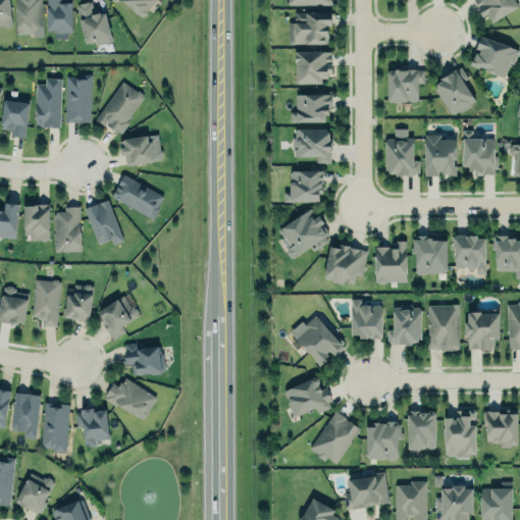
[(0,0),(8,0),(12,27),(0,28),(0,0)]
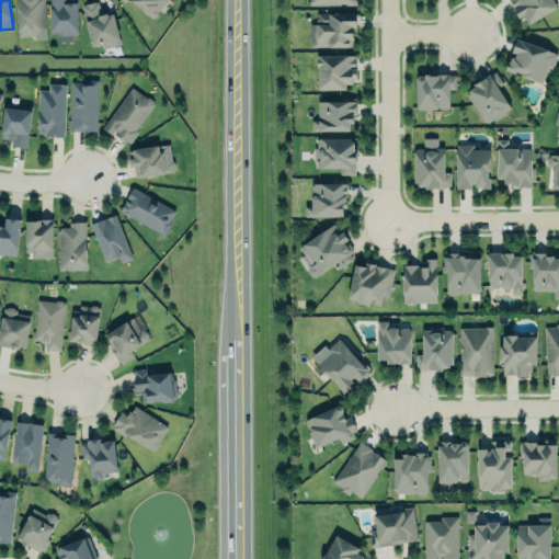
[(18,0),(46,0),(48,32),(40,32),(40,37),(20,37),(18,0)]
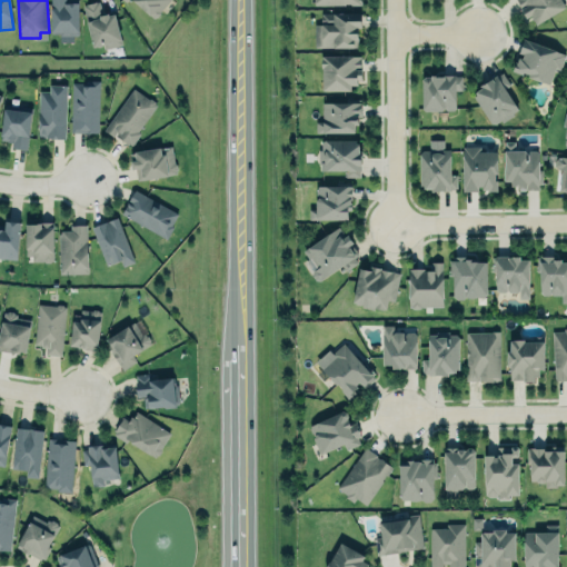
[(52,0),(68,0),(68,2),(80,2),(80,35),(78,37),(61,37),(61,35),(52,35),(52,0)]
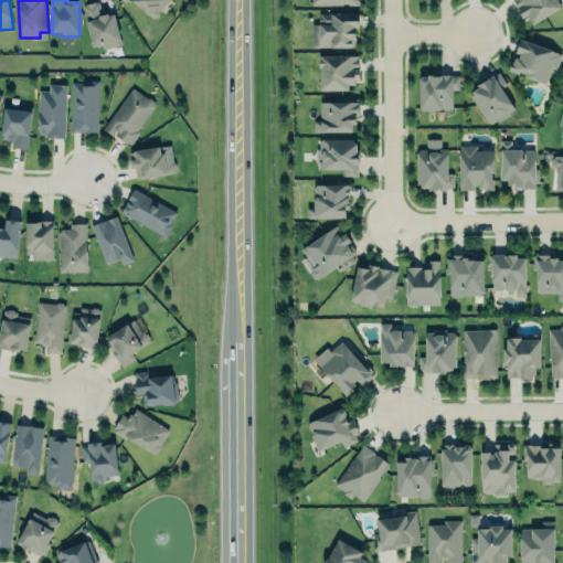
[(170,0),(160,12),(161,14),(158,19),(153,19),(133,0),(128,0),(126,2),(123,0),(170,0)]
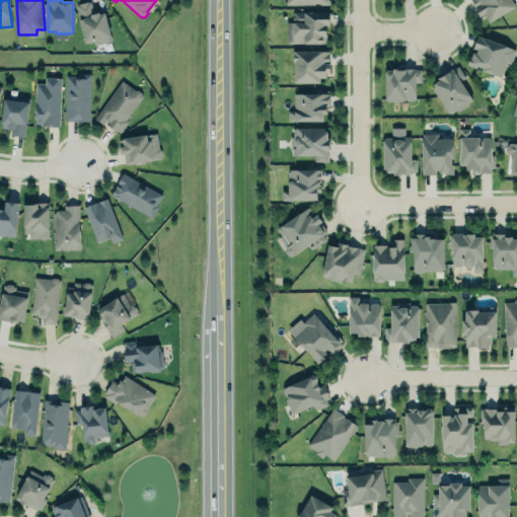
[(471,0),(513,0),(516,5),(516,8),(491,22),(488,17),(483,19),(475,8),(476,8),(471,0)]
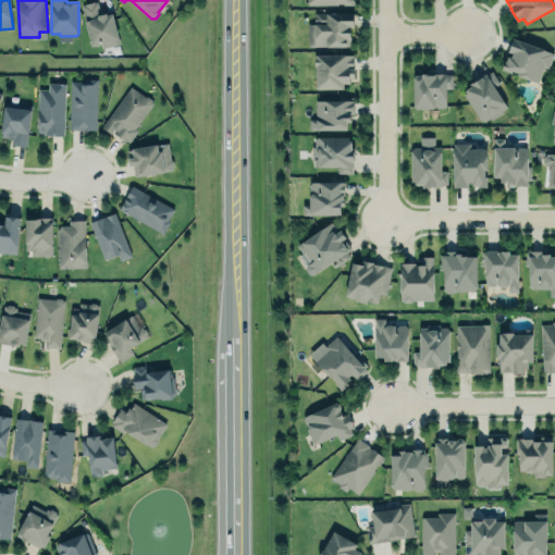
[(101,14),(107,13),(108,15),(113,14),(120,39),(120,40),(121,45),(103,49),(101,45),(100,45),(99,46),(97,47),(95,46),(93,47),(82,7),(85,5),(85,4),(95,2),(95,3),(98,2),(101,14)]
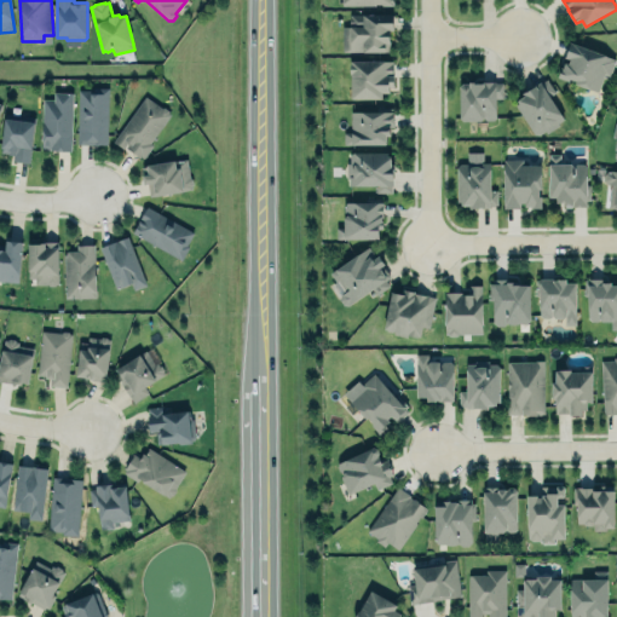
[(351,16),(351,27),(344,27),(344,53),(391,52),(391,44),(392,44),(392,40),(391,40),(391,32),(396,32),(396,15),(364,15),(364,16),(351,16)]
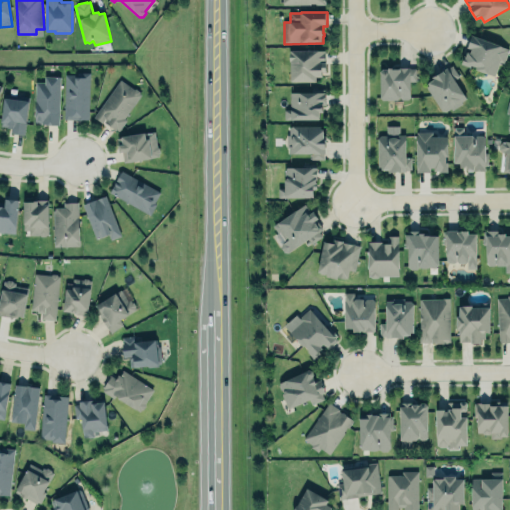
[(463,64),(472,67),(472,65),(478,67),(477,69),(495,76),(500,62),(505,63),(509,53),(509,50),(502,47),(502,45),(472,35),(468,48),(472,49),(471,52),(468,51),(466,58),(465,58),(463,64)]
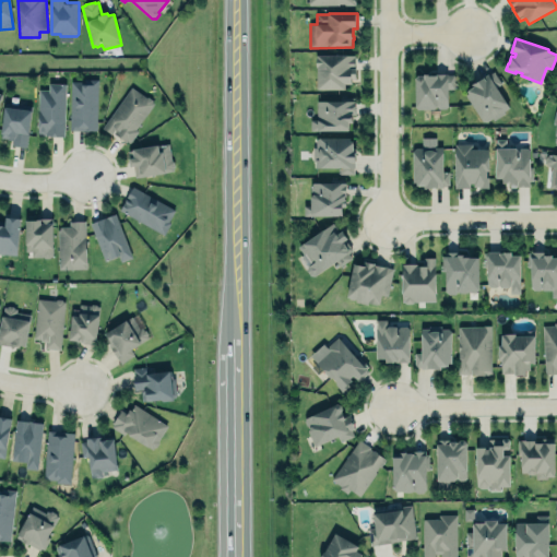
[(318,91),(346,91),(346,83),(357,83),(356,57),(318,57),(318,91)]
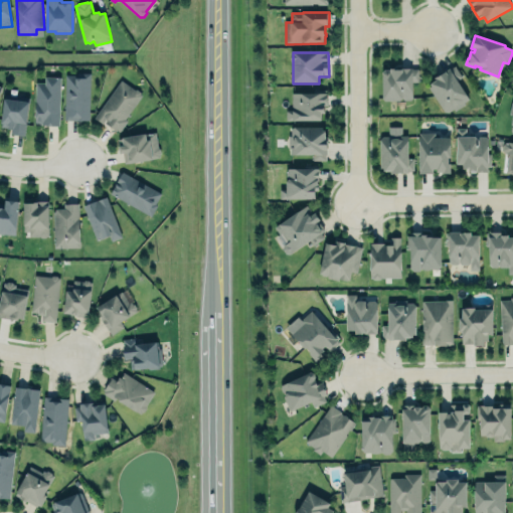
[(383,72),(386,69),(390,69),(391,70),(391,68),(398,68),(398,69),(403,69),(403,68),(413,67),(413,69),(419,69),(419,82),(413,82),(413,99),(411,101),(385,102),(384,100),(383,72)]
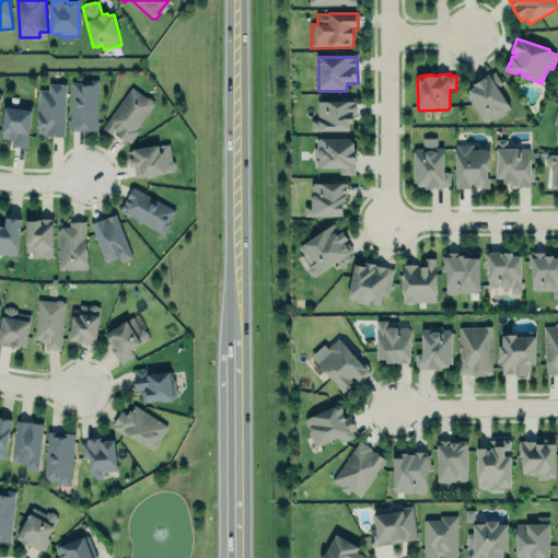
[(499,89),(504,85),(497,73),(465,93),(486,127),(512,111),(499,89)]
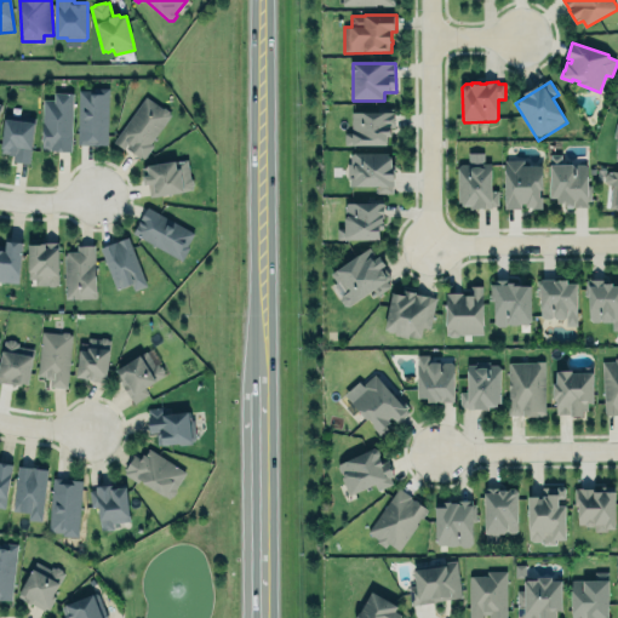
[(79,146),(109,147),(110,90),(95,89),(95,92),(80,92),(79,146)]
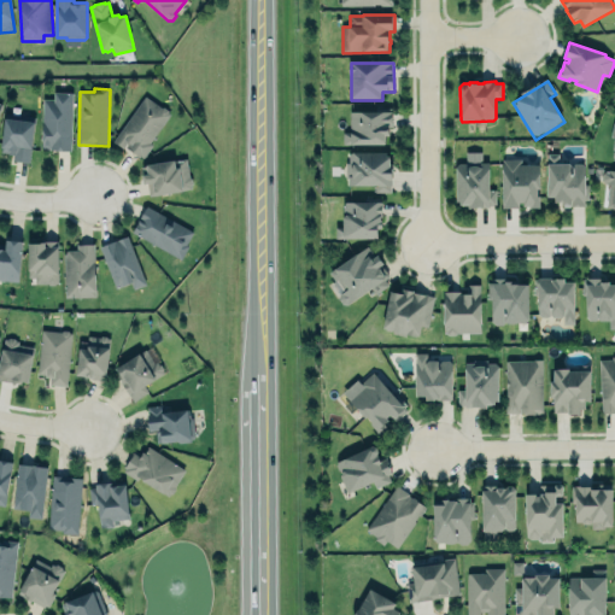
[(44,100),(56,100),(56,93),(74,94),(72,151),(42,151),(44,100)]
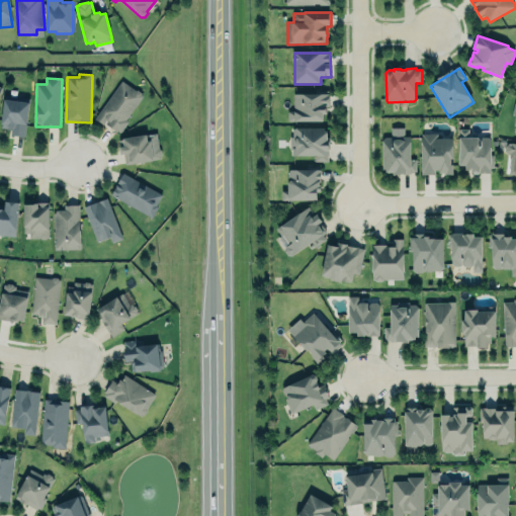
[(96,118),(122,82),(136,91),(138,90),(141,93),(142,95),(143,96),(125,121),(127,122),(120,133),(118,131),(117,132),(105,123),(104,124),(96,118)]
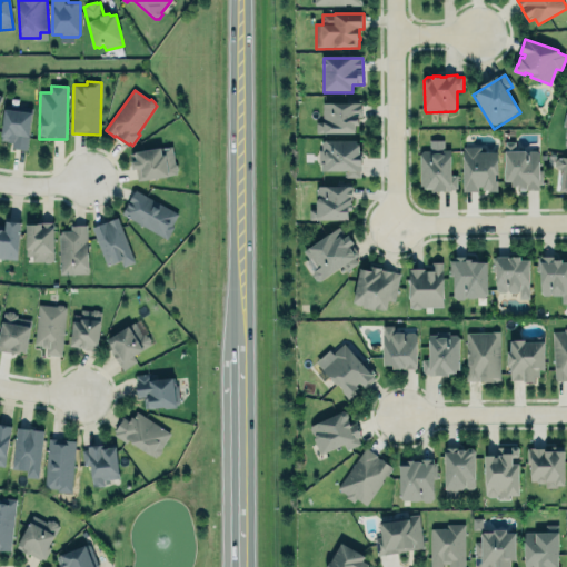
[(324,122),(324,103),(364,103),(364,118),(360,118),(360,125),(356,125),(356,133),(318,133),(318,122),(324,122)]
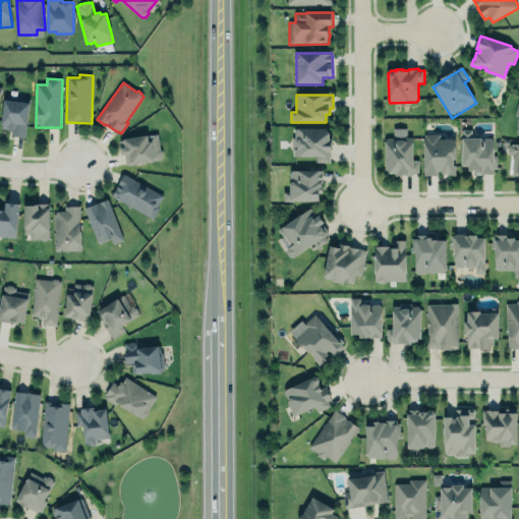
[(5,100),(6,99),(6,97),(31,100),(26,138),(11,136),(11,132),(7,131),(7,129),(2,128),(2,125),(1,124),(5,100)]
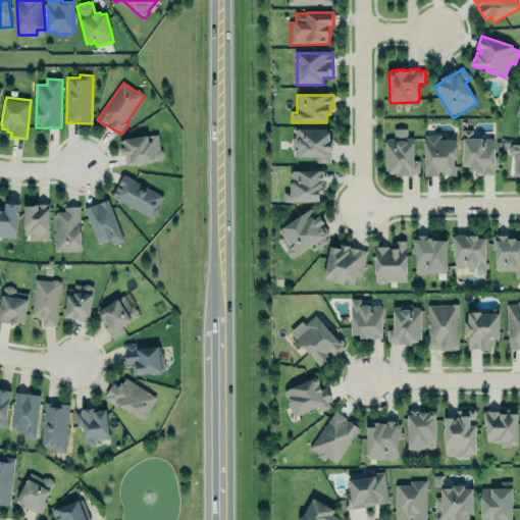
[(332,131),(296,130),(295,158),(318,158),(318,164),(331,164),(332,131)]
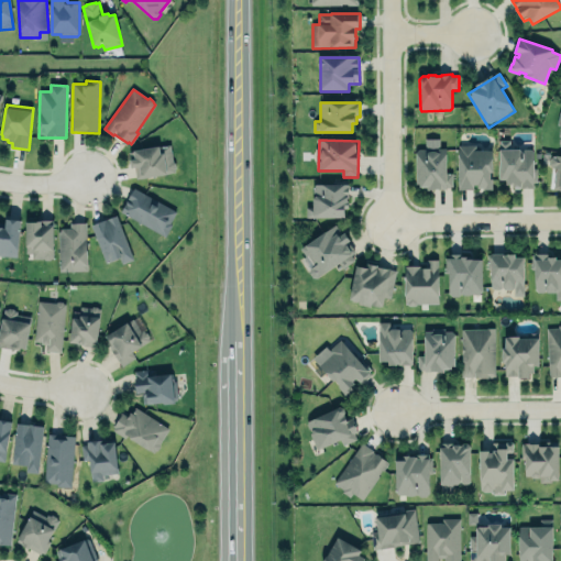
[(534,152),(531,150),(525,150),(523,152),(520,149),(510,150),(510,141),(501,141),(501,179),(507,179),(507,185),(513,185),(513,186),(521,186),(521,189),(535,188),(535,184),(538,184),(538,169),(535,169),(534,152)]
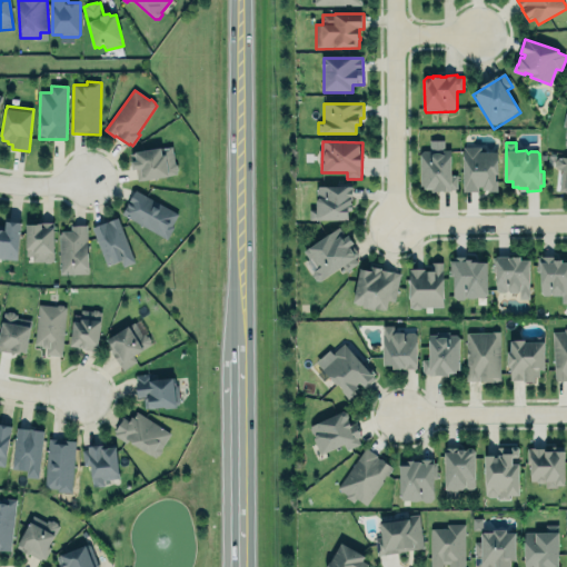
[(131,153),(132,160),(130,160),(132,170),(136,169),(138,181),(177,175),(177,172),(178,170),(178,166),(176,165),(172,147),(162,149),(161,147),(136,152),(136,153),(131,153)]
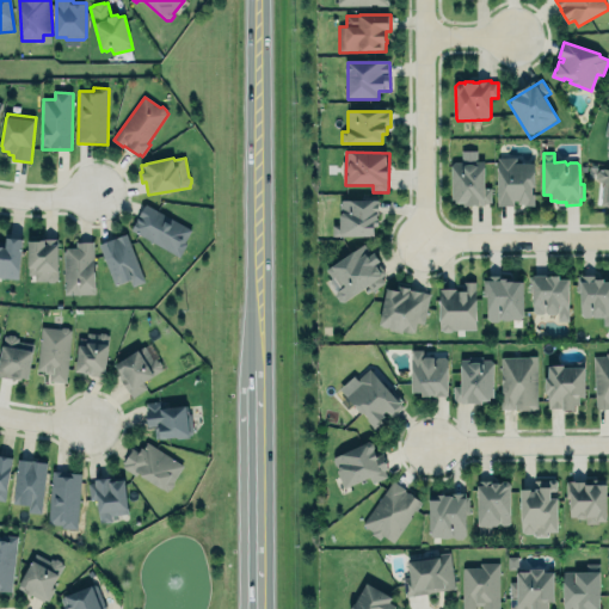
[(499,159),(517,158),(517,164),(535,164),(535,186),(534,186),(534,194),(536,194),(536,207),(526,207),(526,204),(521,204),(520,201),(515,201),(515,205),(500,205),(499,159)]
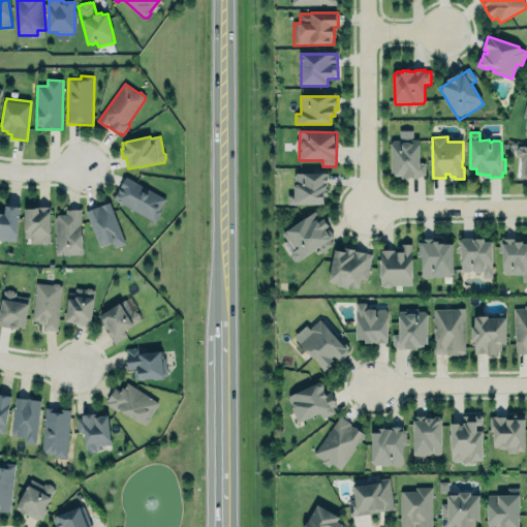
[(392,144),(395,141),(401,141),(401,138),(413,137),(413,141),(420,141),(420,163),(426,163),(426,178),(402,178),(402,176),(395,176),(395,174),(392,174),(392,144)]
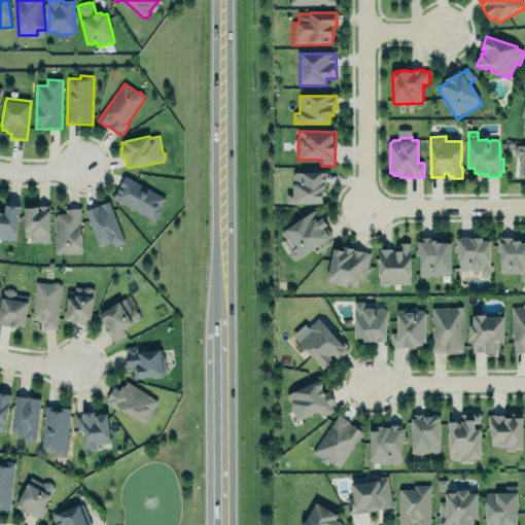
[(516,154),(518,158),(521,158),(519,178),(524,179),(524,146),(521,146),(519,146),(517,148),(516,154)]
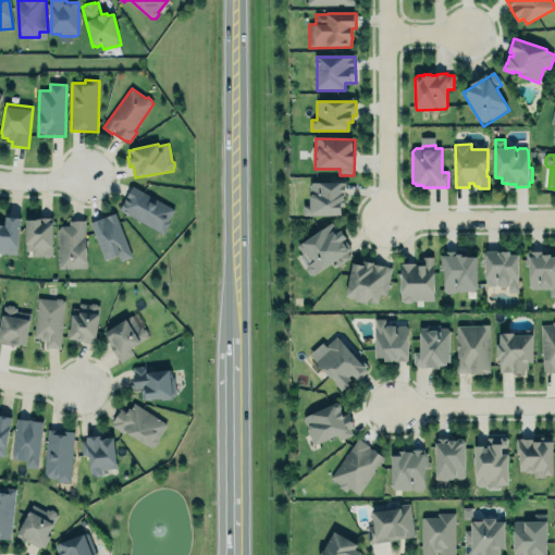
[(310,206),(305,206),(305,216),(342,214),(342,206),(345,206),(345,183),(344,180),(331,180),(331,183),(313,183),(310,185),(310,206)]
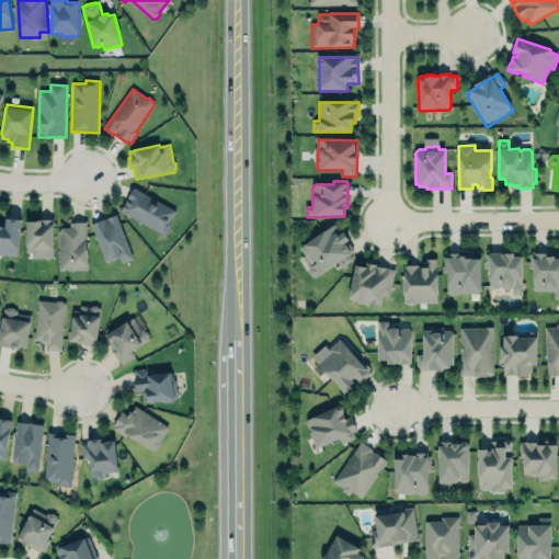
[(121,212),(166,237),(172,225),(171,224),(178,212),(135,186),(121,212)]
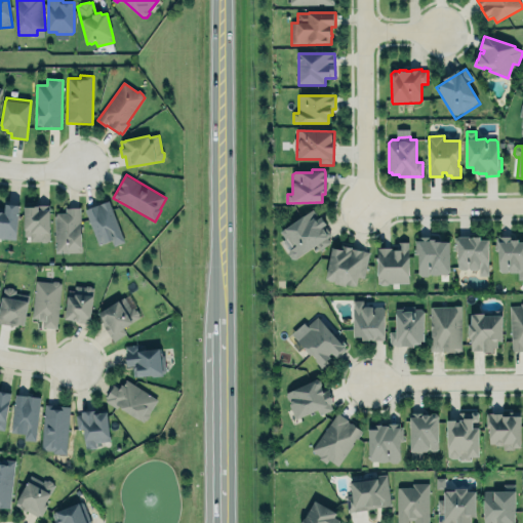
[(85,210),(109,201),(125,242),(114,246),(112,241),(99,246),(85,210)]
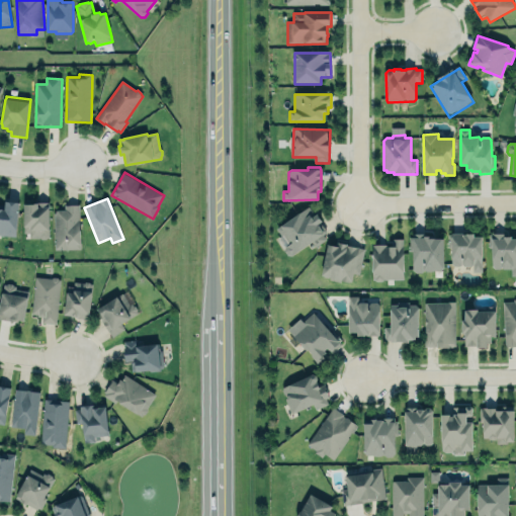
[(0,236),(16,239),(20,204),(6,202),(5,211),(0,209),(0,236)]
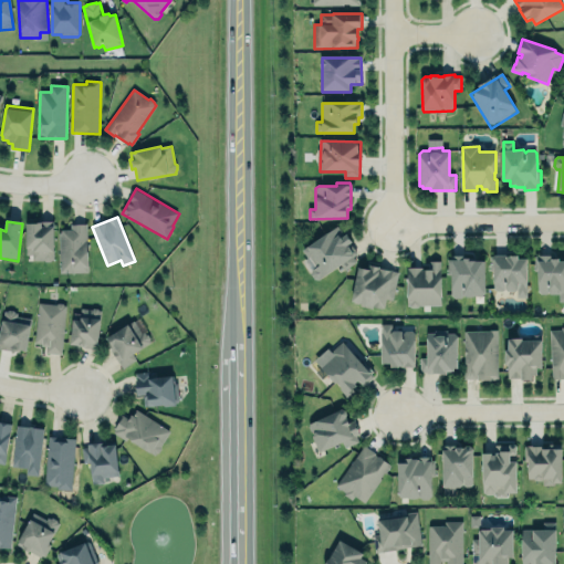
[(27,223),(27,256),(33,256),(33,261),(44,261),(45,262),(51,262),(52,261),(54,261),(54,221),(43,221),(44,227),(42,227),(42,222),(38,222),(38,223),(27,223)]
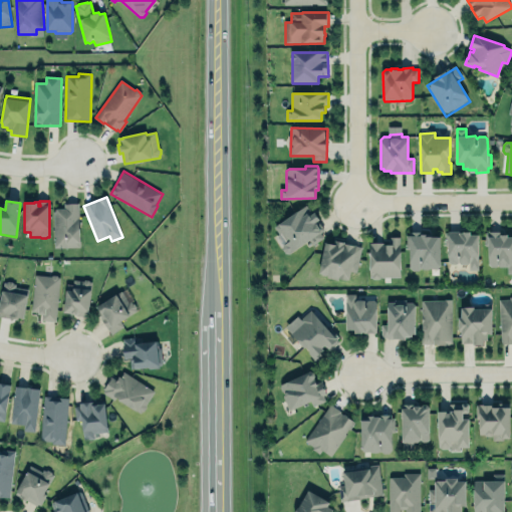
[(55,249),(81,249),(80,205),(64,205),(64,210),(54,210),(55,249)]
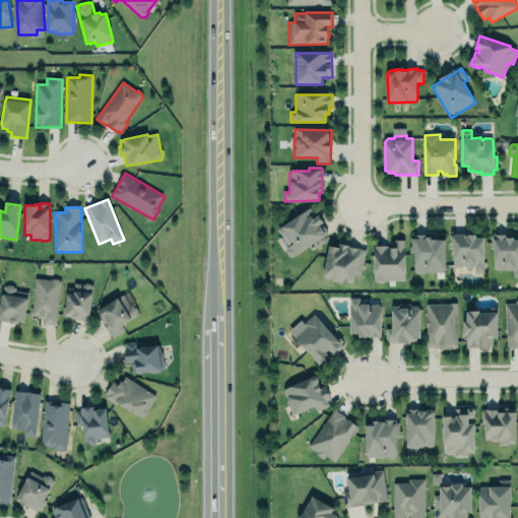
[(328,242),(317,249),(314,244),(295,257),(289,257),(285,252),(286,248),(290,246),(284,236),(282,237),(278,230),(311,207),(316,216),(319,214),(324,222),(322,223),(329,234),(325,237),(328,242)]
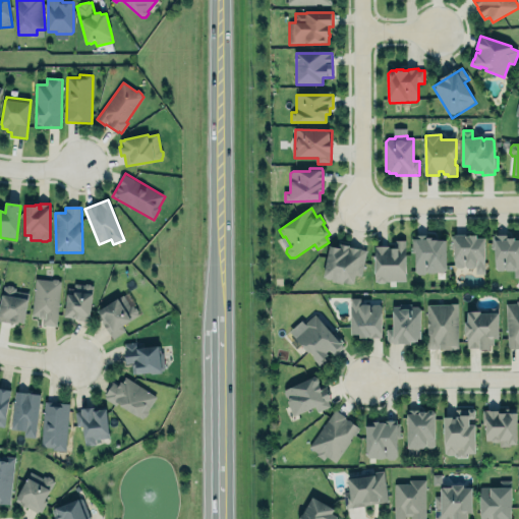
[(447,270),(447,240),(445,240),(445,239),(436,239),(436,237),(426,237),(426,235),(415,235),(415,239),(412,239),(412,251),(416,251),(415,272),(419,275),(424,275),(427,272),(428,272),(430,273),(436,273),(439,272),(444,272),(447,270)]
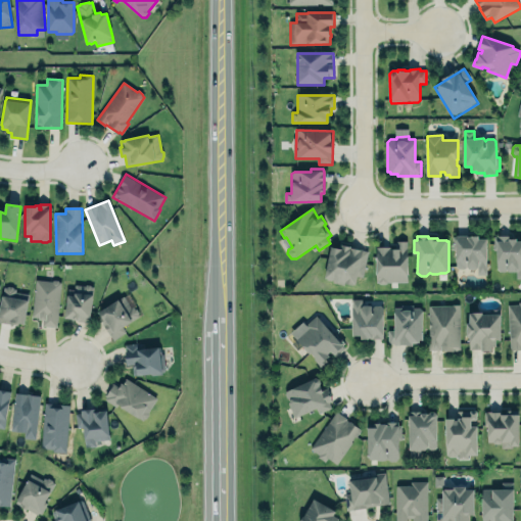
[(488,276),(487,237),(456,238),(457,271),(478,270),(478,276),(488,276)]
